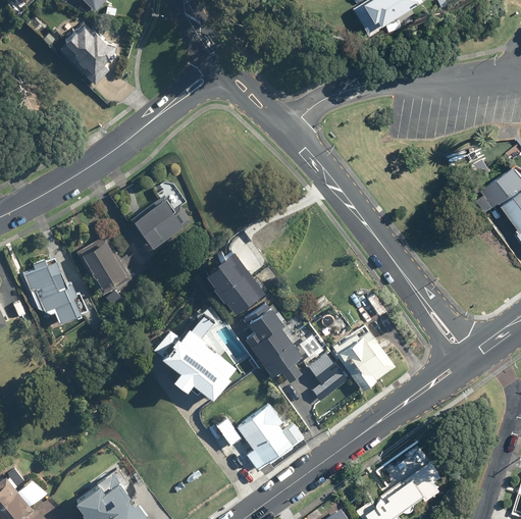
[(83,0),(95,12),(106,0),(83,0)]
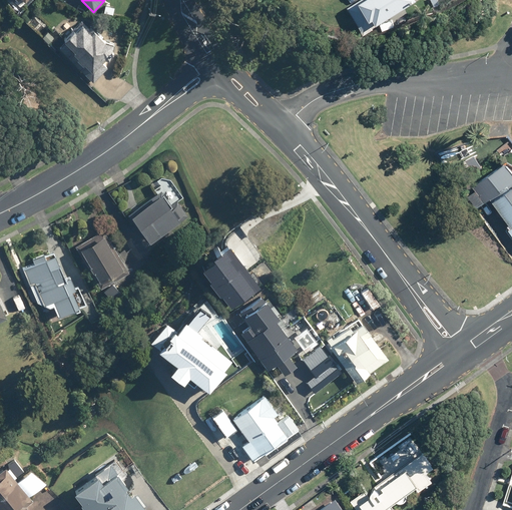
[(364,0),(350,9),(366,33),(382,22),(383,24),(420,0),(364,0)]
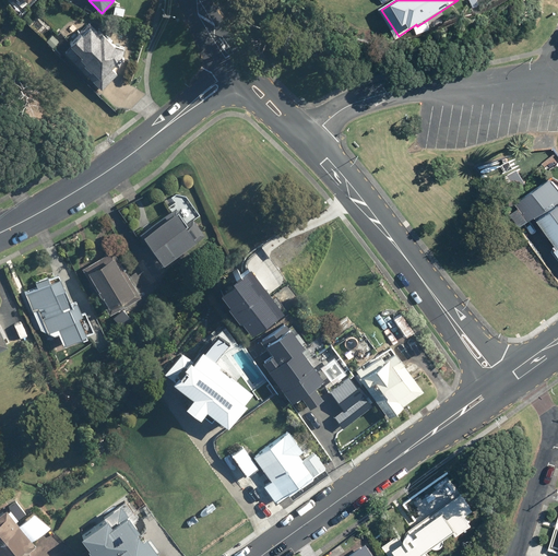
[(116,74),(128,60),(126,52),(105,34),(103,36),(88,24),(61,57),(92,89),(94,85),(102,94),(118,75),(116,74)]
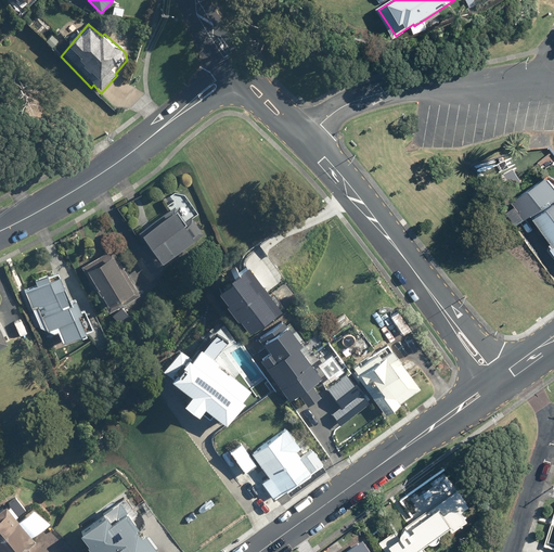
[(553,181),(550,176),(509,205),(520,223),(536,213),(553,241),(553,242),(552,244),(553,247),(553,181)]
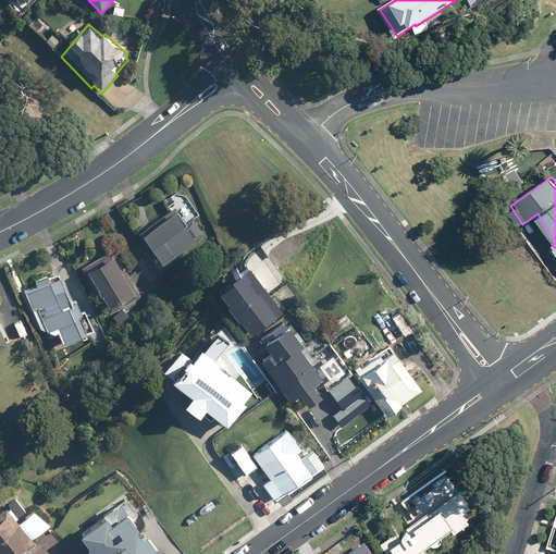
[(197,235),(183,214),(171,211),(139,233),(160,262),(197,235)]
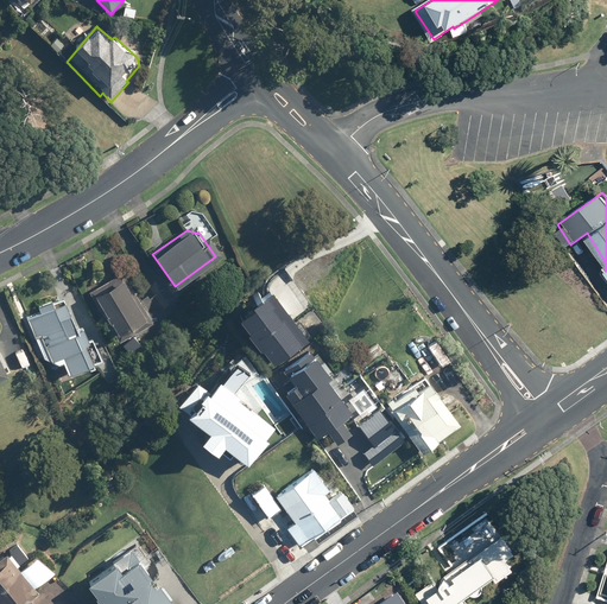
[(124,272),(89,292),(119,342),(153,322),(124,272)]
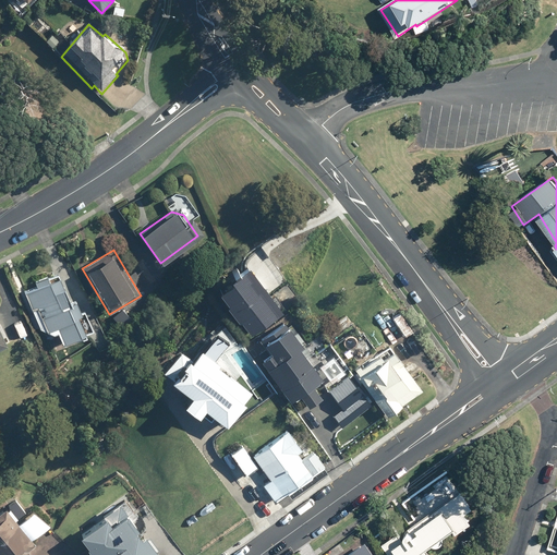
[(230,277),(218,286),(251,334),(281,312),(247,263),(229,275),(230,277)]
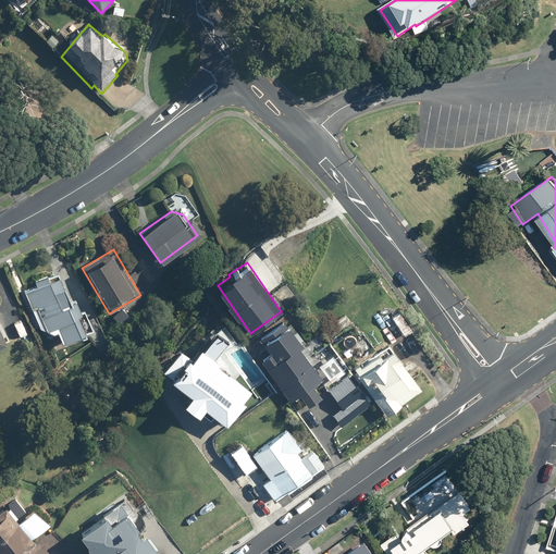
[(38,327),(46,331),(84,314),(77,298),(62,305),(52,280),(50,281),(48,275),(33,282),(35,287),(23,292),(38,327)]
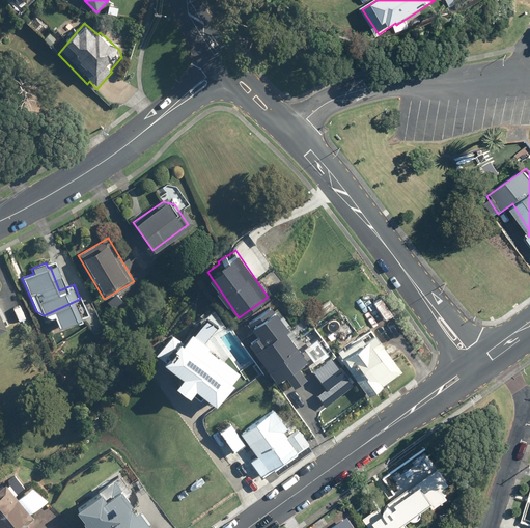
[(0,290),(1,290),(0,287),(0,332),(10,327),(0,305),(0,290)]
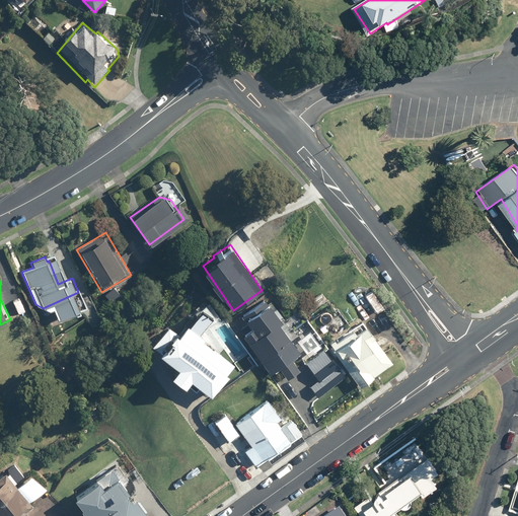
[(245,336),(243,337),(272,376),(280,370),(288,381),(301,372),(293,361),(302,355),(282,325),(285,323),(272,303),(270,305),(267,301),(242,317),(248,325),(241,330),(245,336)]
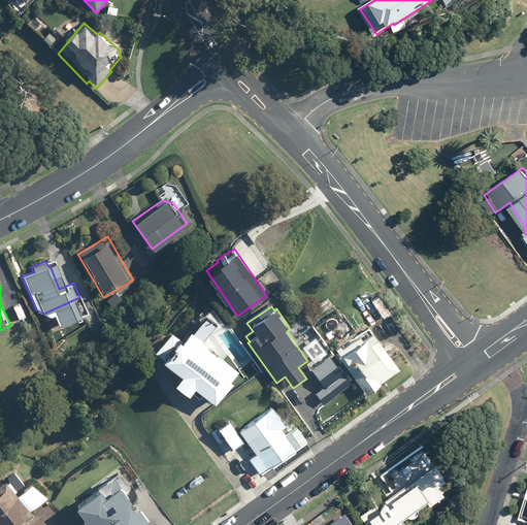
[(180,335),(179,337),(172,332),(156,353),(180,375),(175,383),(190,394),(196,387),(217,404),(234,382),(233,381),(239,373),(208,348),(209,346),(192,330),(185,338),(180,335)]
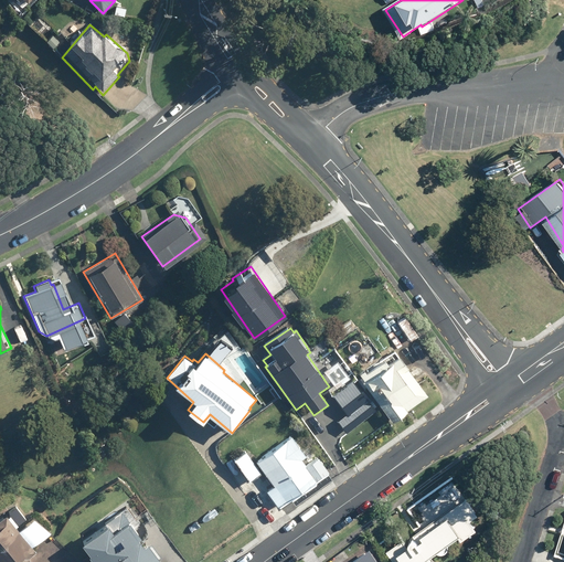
[(408,411),(429,395),(410,369),(411,368),(407,361),(402,356),(364,383),(393,424),(403,417),(408,411)]
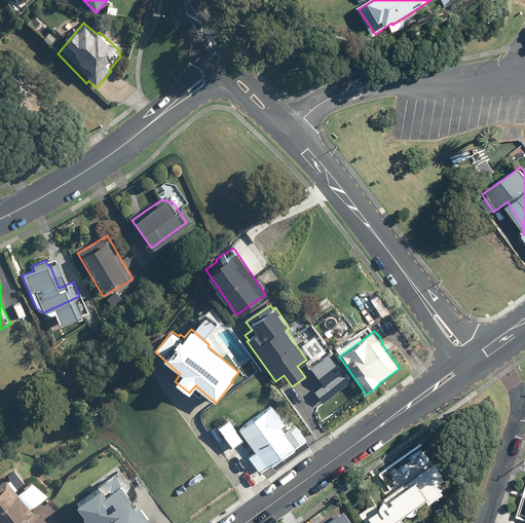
[(337,364),(329,356),(310,370),(324,386),(314,394),(323,405),(350,383),(343,374),(337,364)]
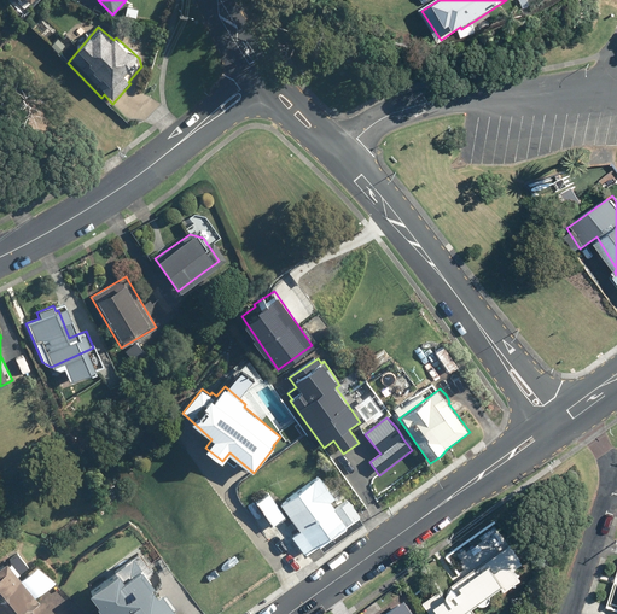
[(320,477),(280,504),(300,532),(292,538),(306,556),(361,518),(350,501),(339,508),(335,501),(336,500),(320,477)]
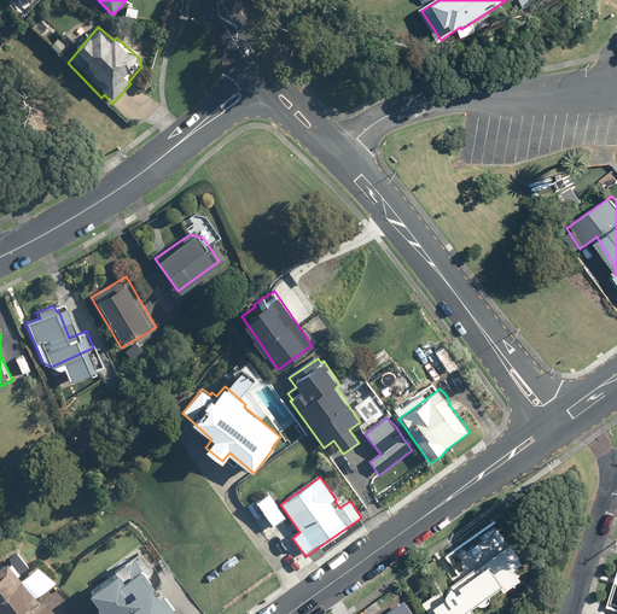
[(274,527),(285,518),(269,496),(257,506),(274,527)]
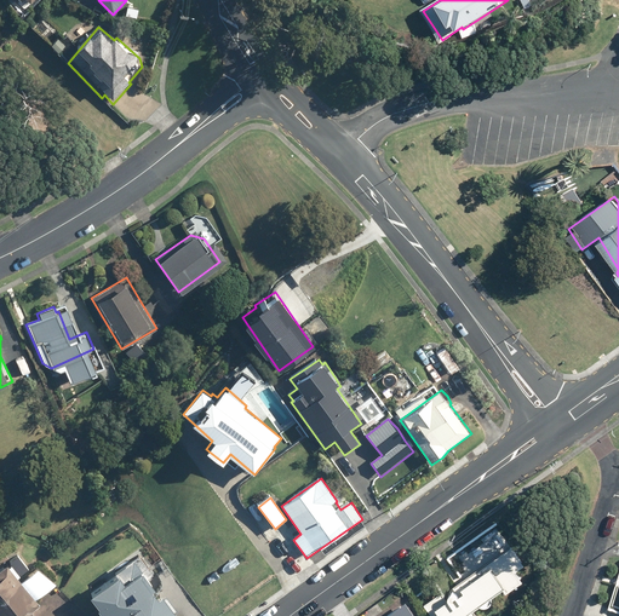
[(443,593),(425,605),(433,615),(479,615),(475,610),(505,588),(509,594),(509,593),(526,581),(519,571),(527,565),(513,546),(454,587),(457,589),(448,596),(451,599),(450,600),(443,593)]
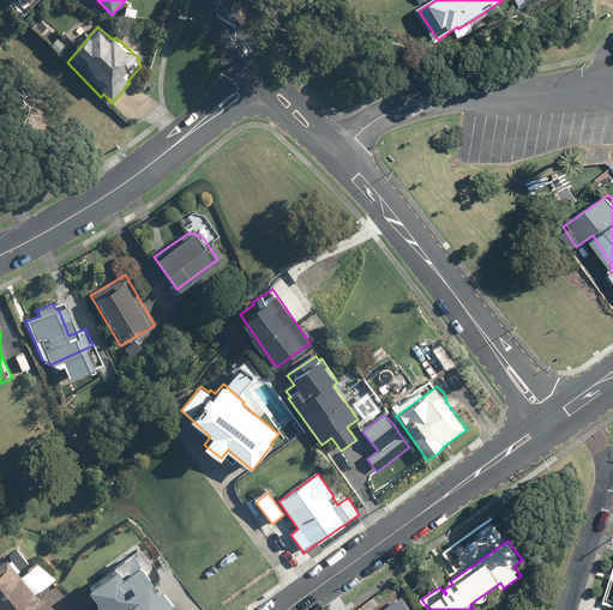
[(137,553),(89,585),(100,599),(97,601),(103,609),(176,609),(162,589),(160,590),(155,584),(157,581),(137,553)]
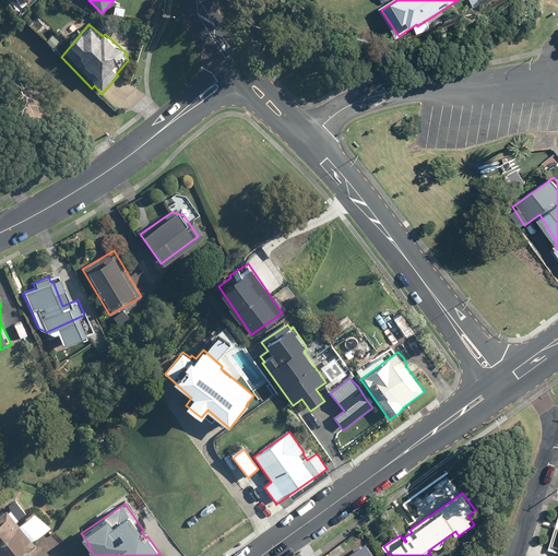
[(31,555),(30,554),(35,549),(37,547),(35,545),(33,542),(50,528),(35,511),(20,523),(18,520),(19,518),(10,506),(0,512),(0,555),(31,555)]
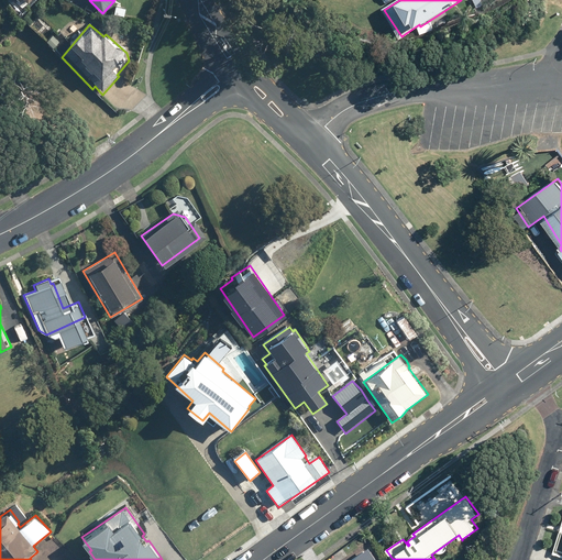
[(379,559),(371,548),(353,559),(379,559)]
